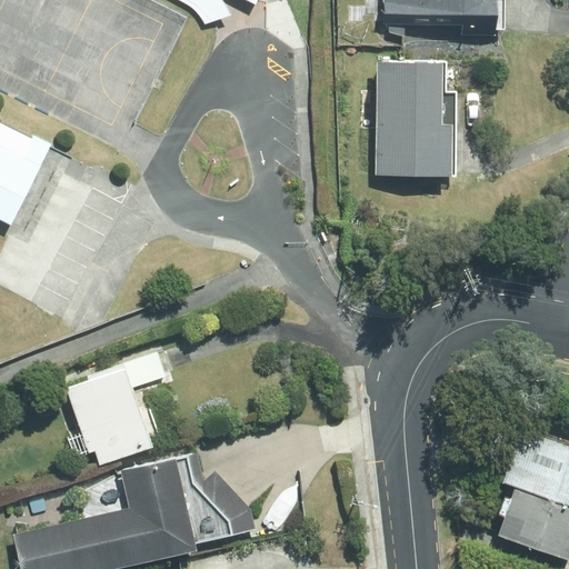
[(156,0),(243,42),(263,0),(156,0)]
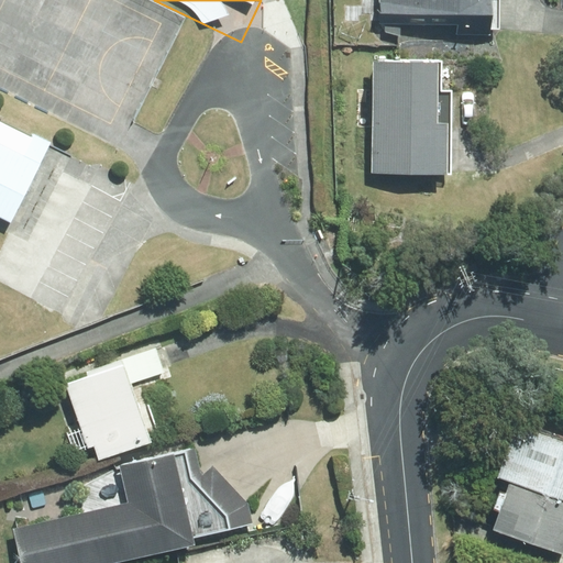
[(377,0),(377,22),(455,23),(455,35),(487,35),(487,0),(377,0)]
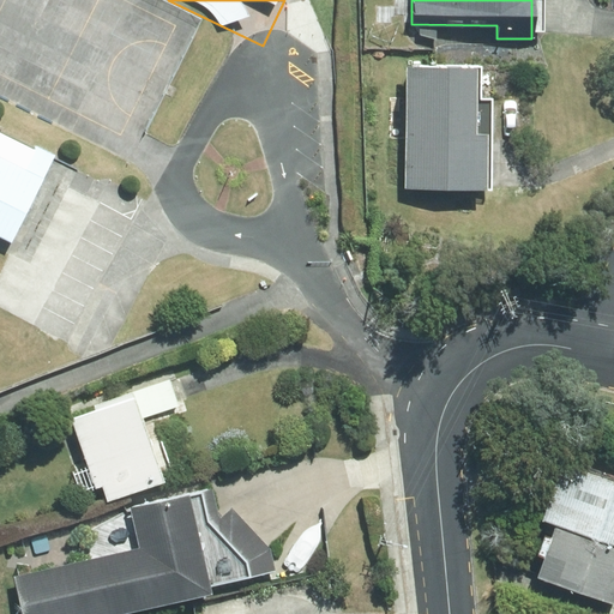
[(476,67),(403,66),(402,184),(486,185),(486,132),(475,132),(476,67)]
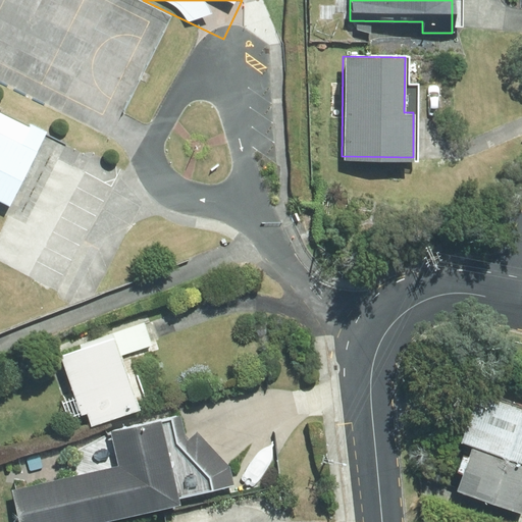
[(33,160),(0,144),(0,216),(4,219),(33,160)]
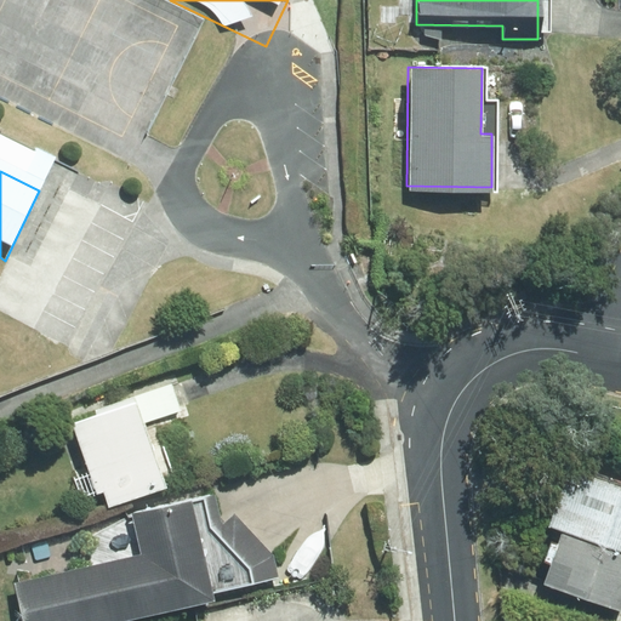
[(95,414),(70,422),(96,490),(101,489),(107,505),(161,485),(138,423),(180,409),(170,382),(92,410),(95,414)]
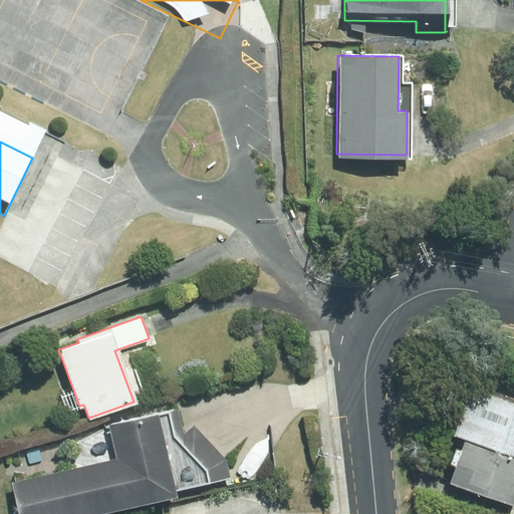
[(448,432),(460,435),(445,478),(510,500),(513,490),(513,444),(510,443),(513,430),(513,399),(463,383),(448,432)]
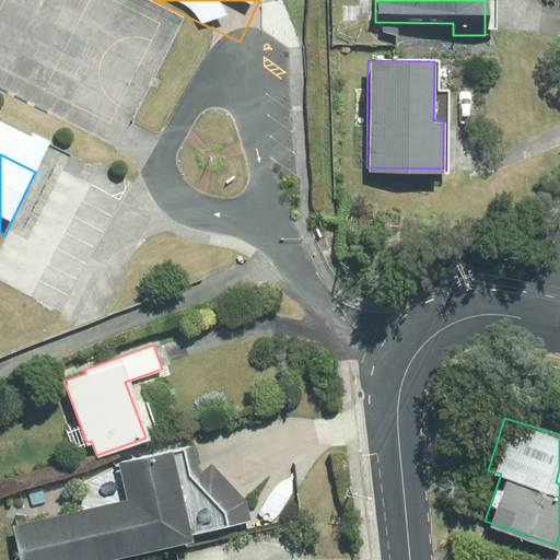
[(10,525),(18,559),(102,559),(189,540),(168,451),(117,462),(125,499),(10,525)]
